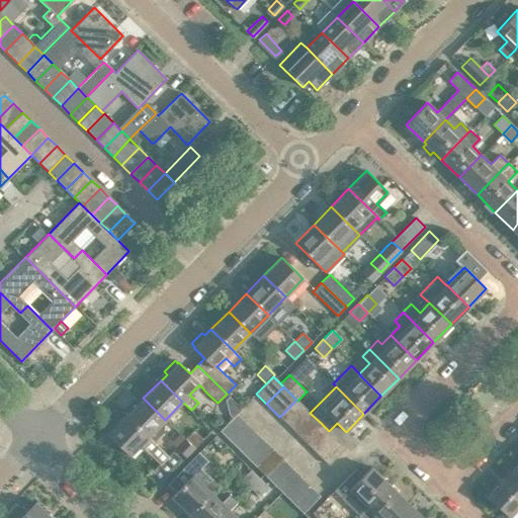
[(143,398),(125,416),(147,437),(148,437),(165,420),(143,398)]
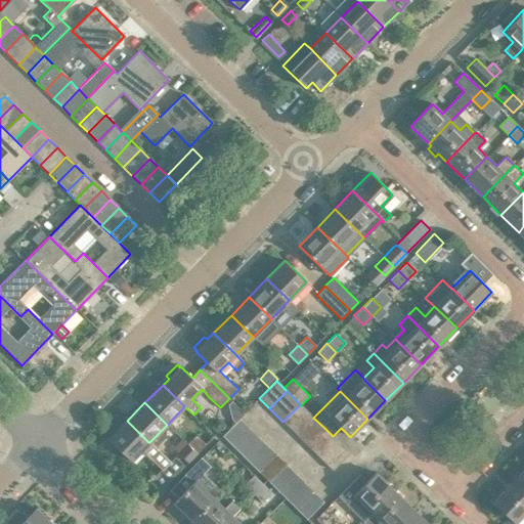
[(296,435),(313,417),(300,404),(282,422),(296,435)]
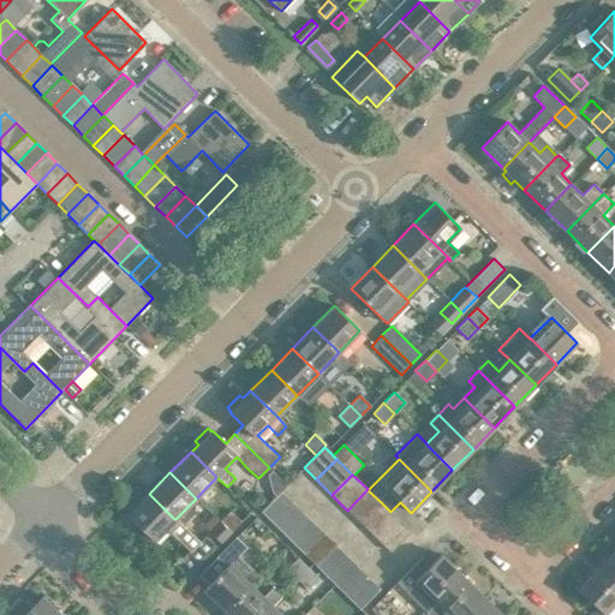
[(368,490),(368,489),(347,511),(360,524),(381,502),(368,490)]
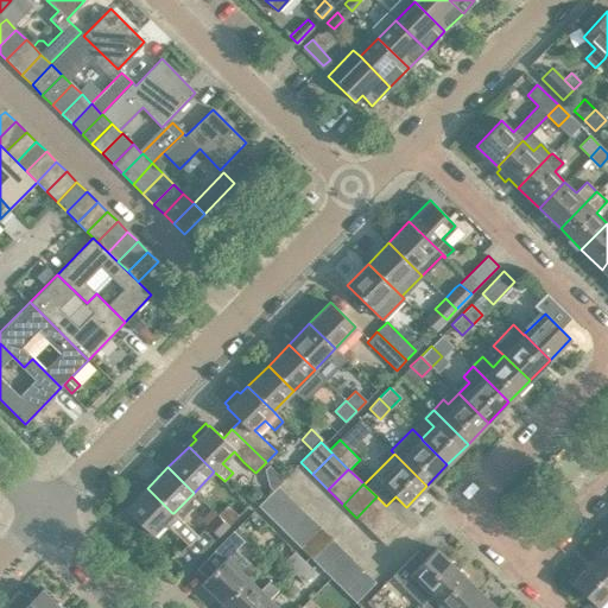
[(268,517),(289,496),(277,486),(258,506),(268,517)]
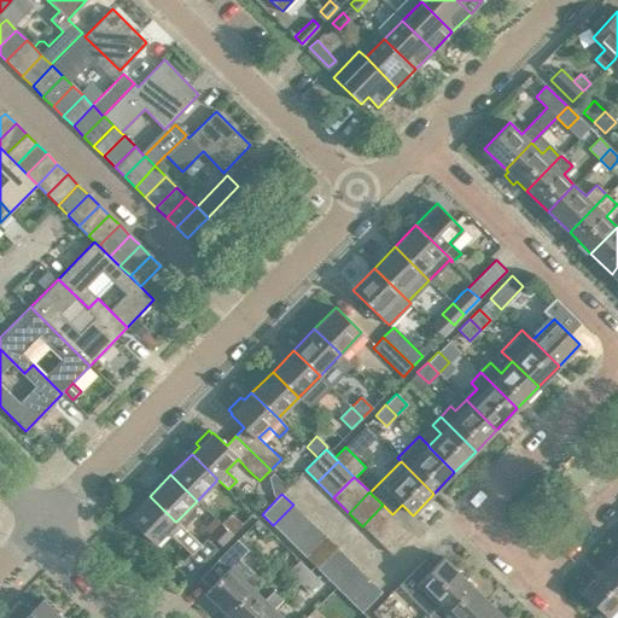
[(155,543),(168,530),(192,553),(178,567),(188,578),(210,555),(199,546),(200,544),(176,522),(175,522),(150,496),(128,518),(155,543)]
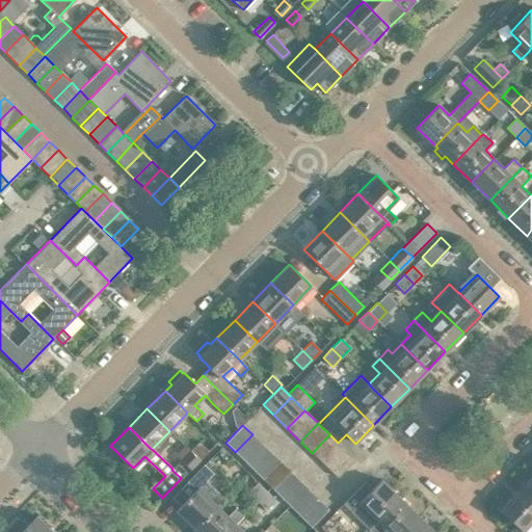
[(244,461),(262,444),(253,434),(235,452),(244,461)]
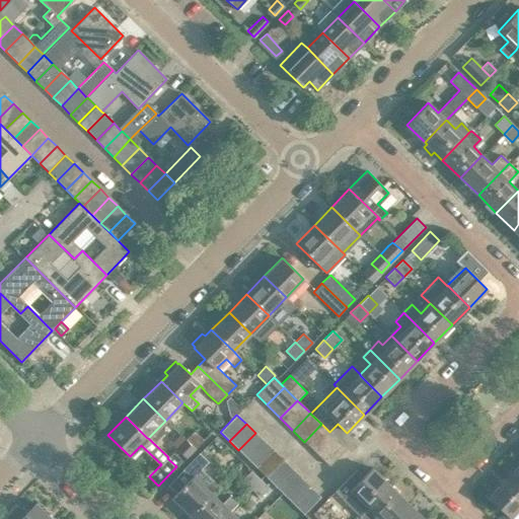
[(334,436),(329,432),(321,424),(304,442),(316,453),(334,436)]
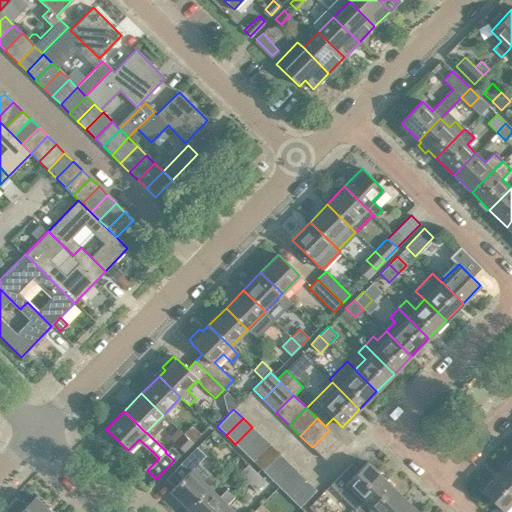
[(192,443),(200,434),(191,425),(183,434),(192,443)]
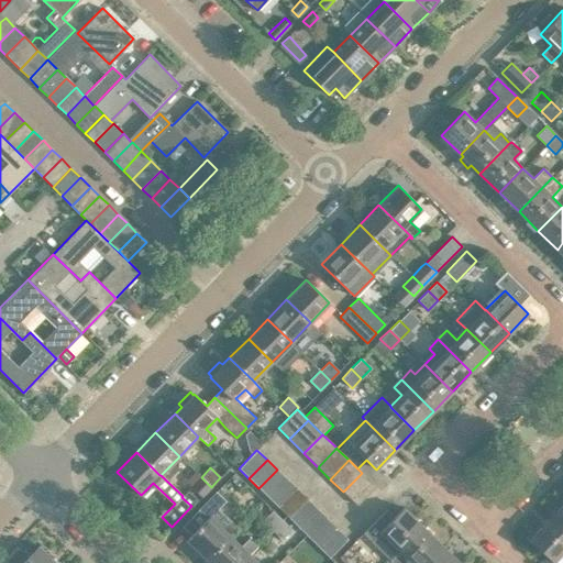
[(268,498),(287,479),(277,470),(258,488),(268,498)]
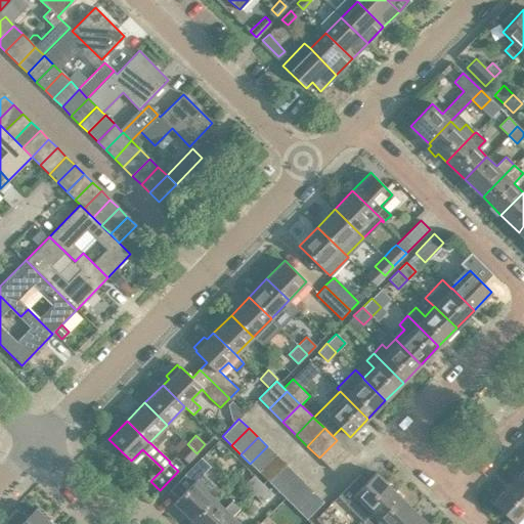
[(349,452),(337,440),(319,457),(333,470),(349,452)]
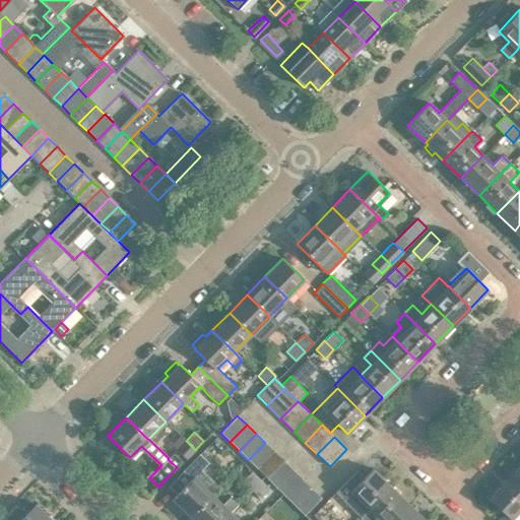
[(186,458),(195,450),(186,441),(177,449),(186,458)]
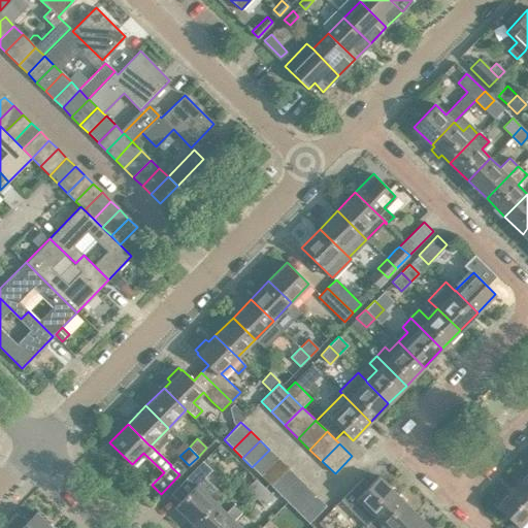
[(261,476),(278,459),(269,450),(252,467),(261,476)]
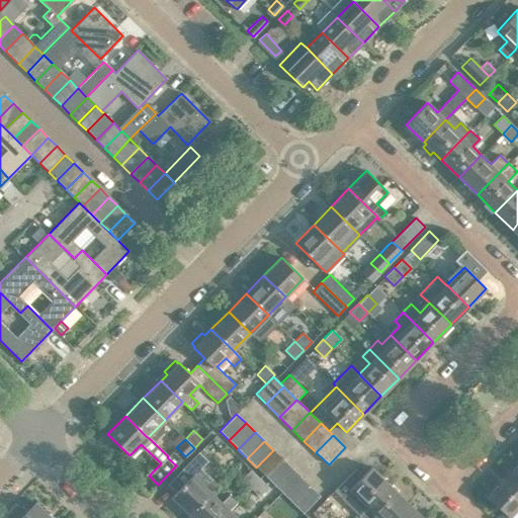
[(266,477),(282,459),(273,450),(256,467),(266,477)]
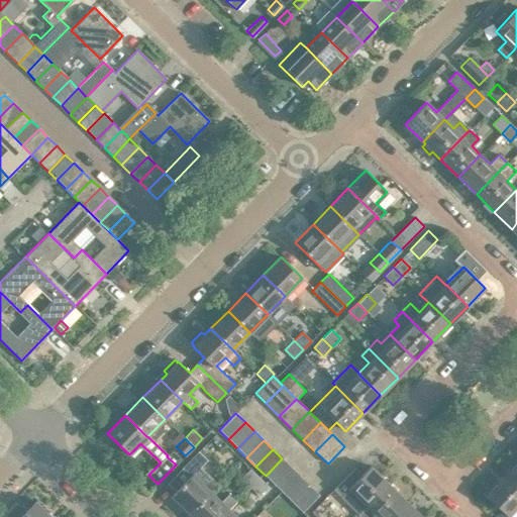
[(176,464),(182,459),(173,450),(168,455),(167,456),(176,464)]
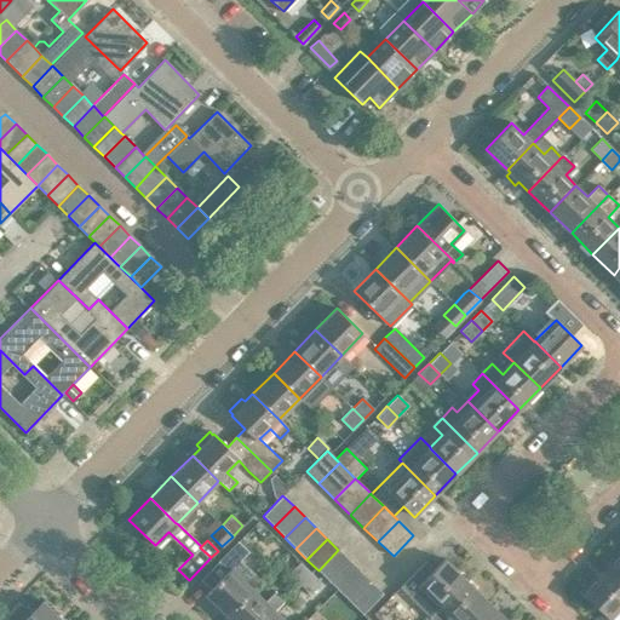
[(248,551),(237,541),(200,580),(210,590),(202,597),(216,612),(219,608),(227,615),(252,589),(252,590),(260,581),(240,561),(248,551)]
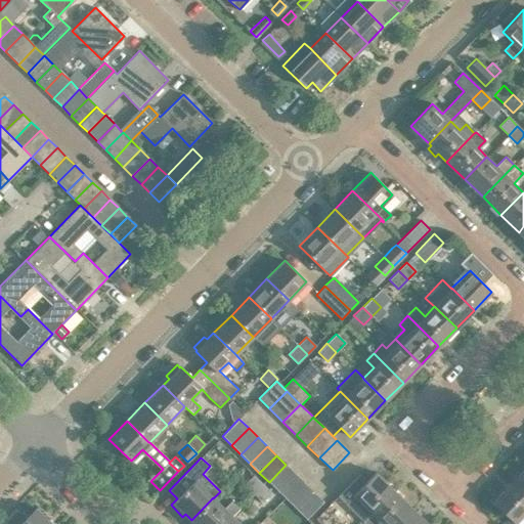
[(278,491),(296,474),(286,465),(269,482),(278,491)]
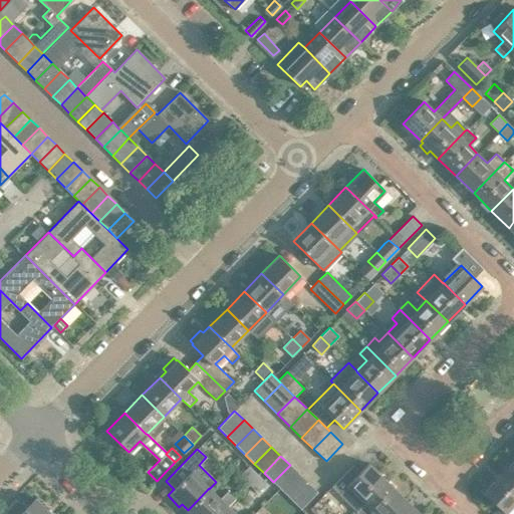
[(513,459),(500,474),(513,487),(513,459)]
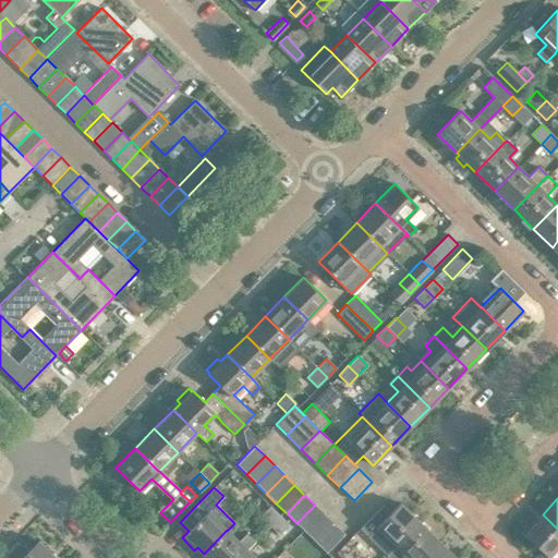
[(386,555),(419,522),(399,502),(390,512),(383,505),(359,529),(386,555)]
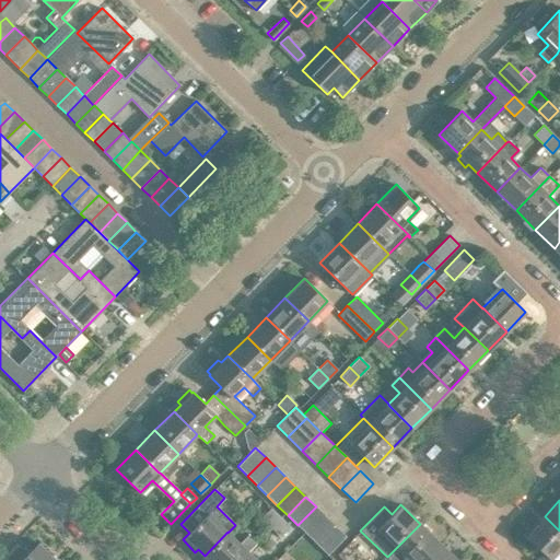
[(307,535),(326,516),(316,506),(298,525),(307,535)]
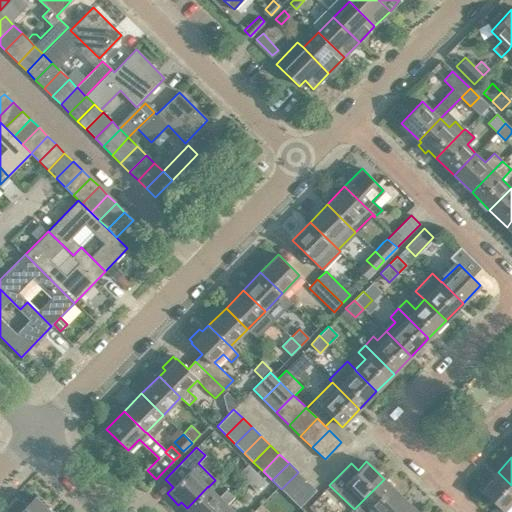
[(247,482),(256,473),(247,464),(238,473),(247,482)]
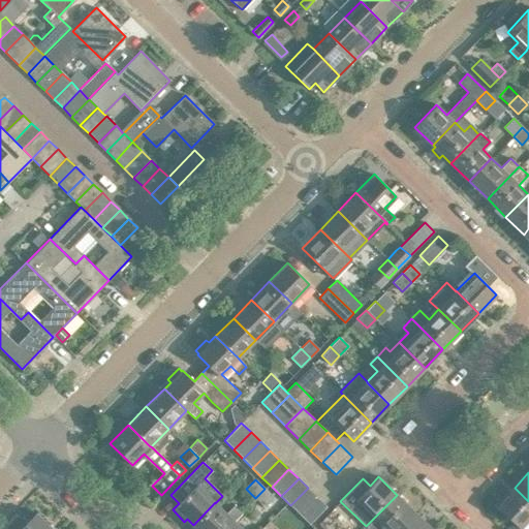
[(308,488),(290,505),(300,515),(317,497),(308,488)]
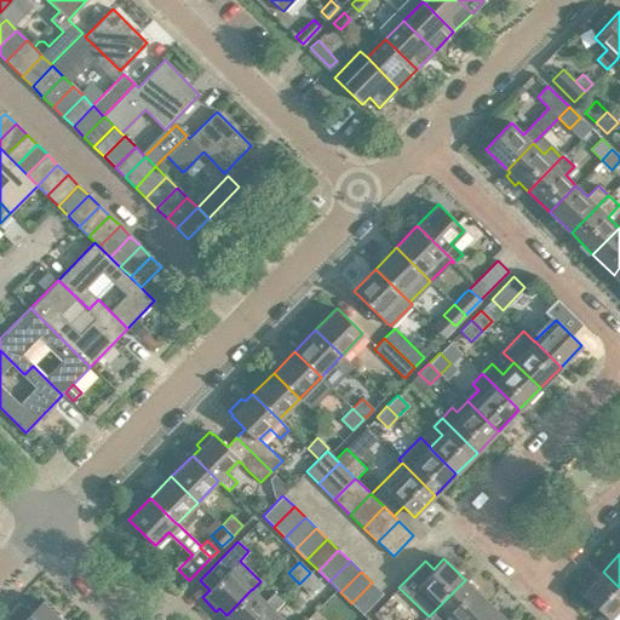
[(619,607),(619,587),(603,572),(583,593),(609,619),(619,607)]
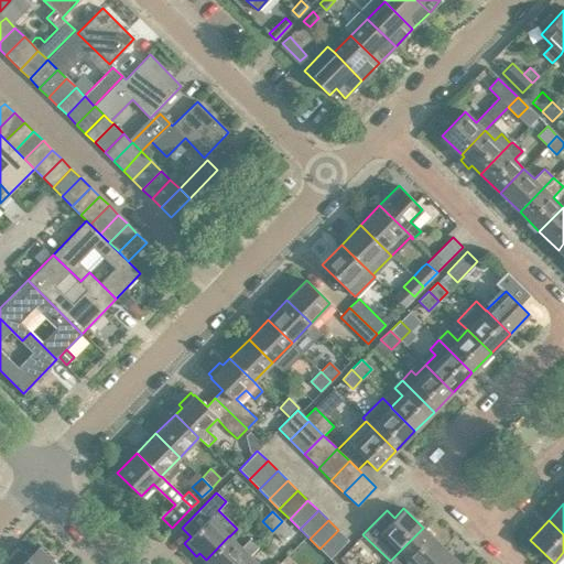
[(282,540),(292,530),(282,521),(272,531),(282,540)]
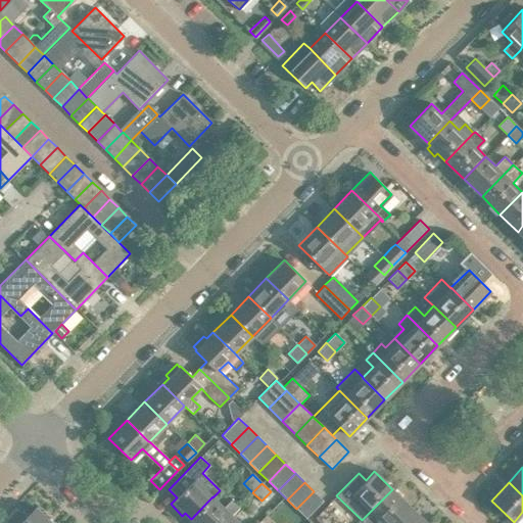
[(393,522),(411,507),(392,489),(362,520),(362,521),(364,522),(374,522),(378,519),(382,522),(393,522)]
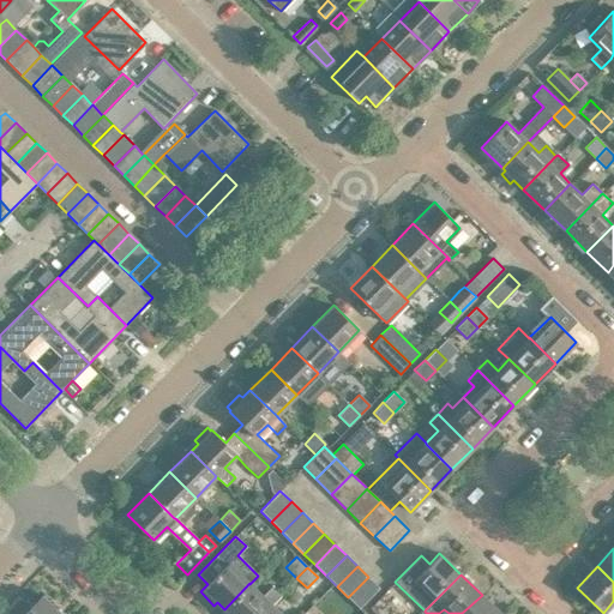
[(359,608),(365,603),(379,588),(368,577),(348,597),(359,608)]
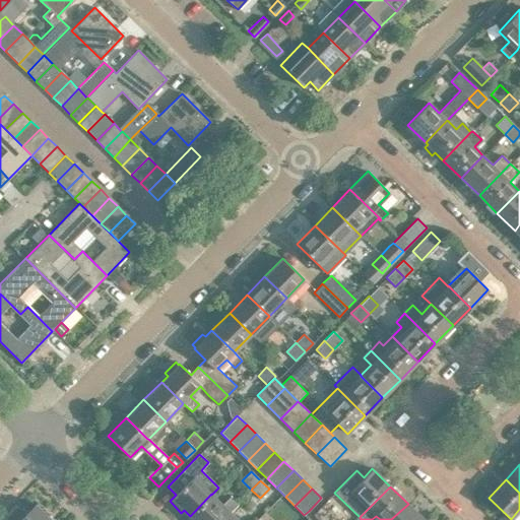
[(211,495),(211,494),(190,516),(194,519),(220,519),(230,512),(237,505),(230,498),(222,505),(211,495)]
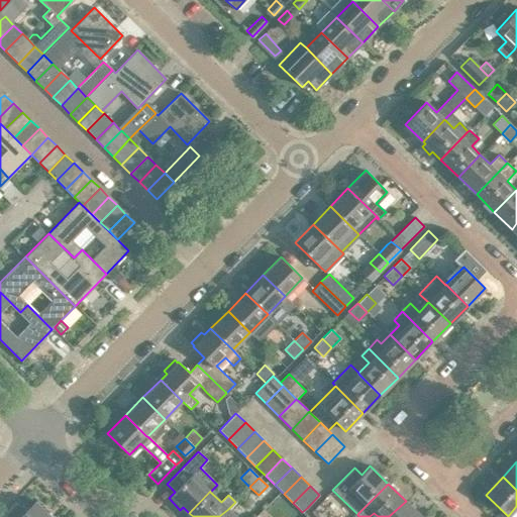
[(50,516),(35,501),(19,516),(50,516)]
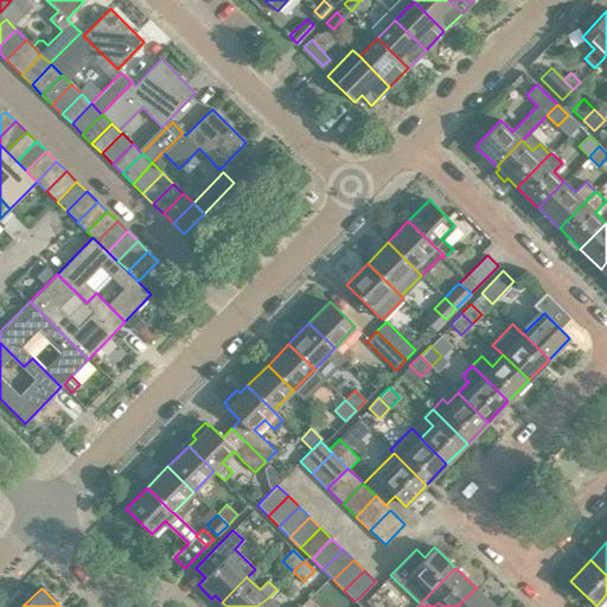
[(494,606),(477,588),(457,606),(494,606)]
